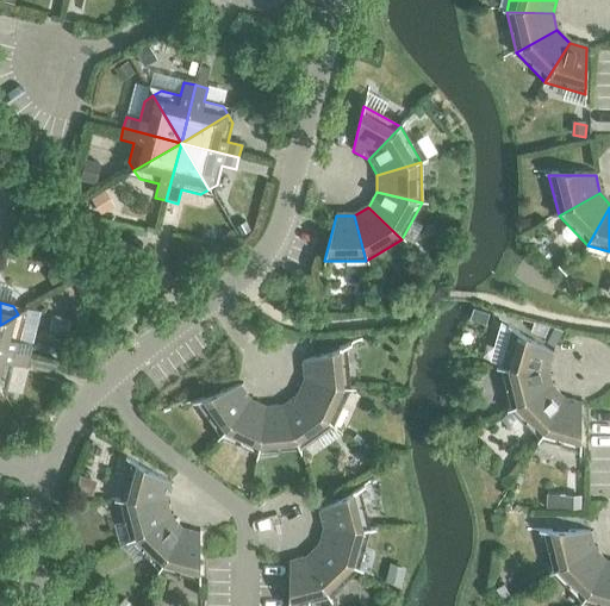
[(0,325),(0,349),(29,357),(32,345),(18,342),(23,323),(18,314),(0,325)]
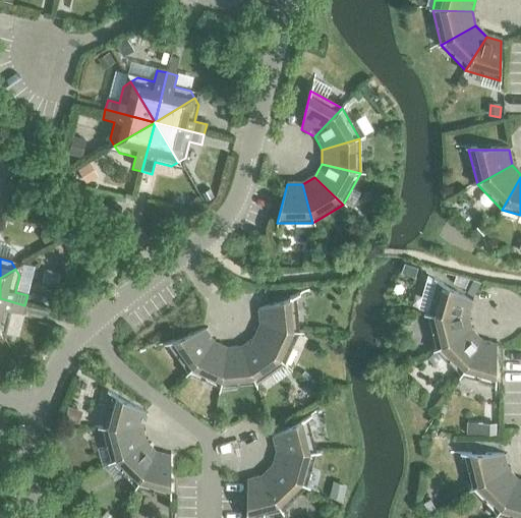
[(427,317),(467,318),(471,302),(437,282),(427,317)]
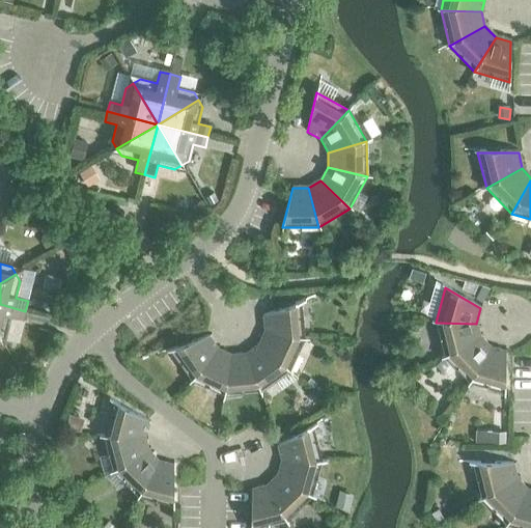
[(264,333),(304,339),(301,303),(262,316),(264,333)]
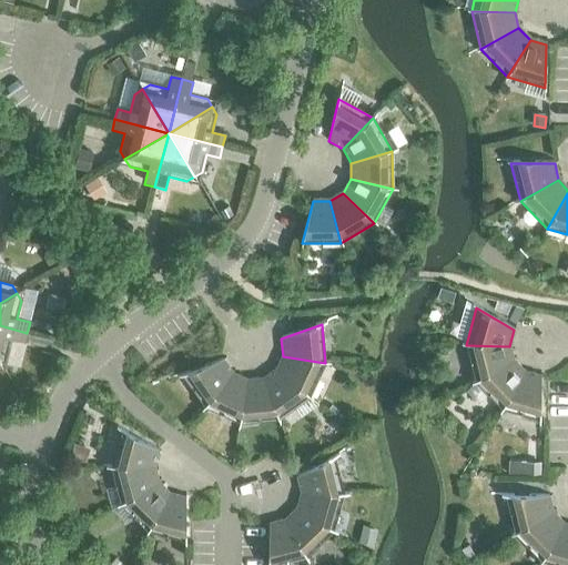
[(24,344),(27,333),(0,325),(0,362),(7,359),(11,341),(24,344)]
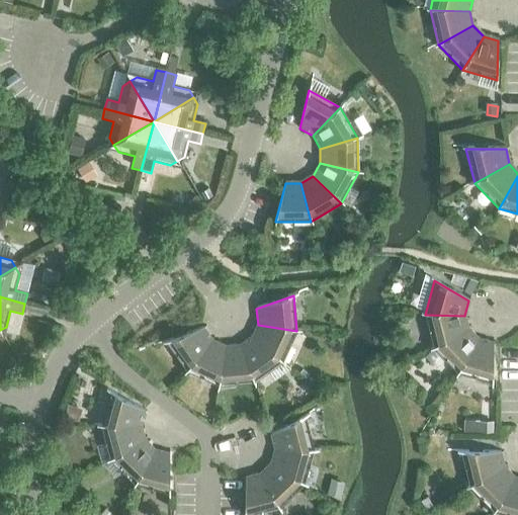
[(467,330),(464,316),(425,315),(433,349),(467,330)]
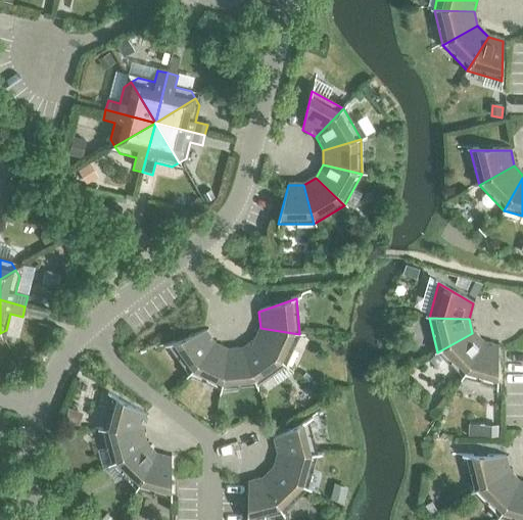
[(285,366),(299,334),(260,328),(254,341),(285,366)]
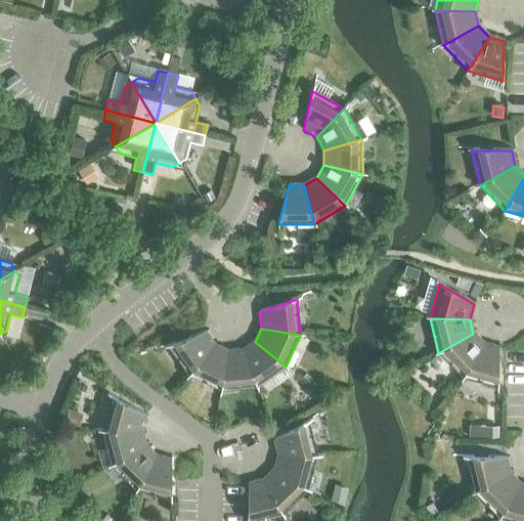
[(189,376),(215,345),(206,333),(168,347),(189,376)]
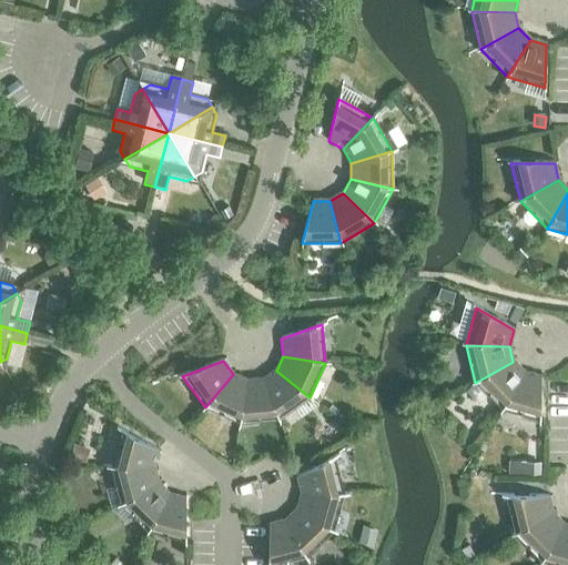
[(501,411),(524,373),(513,362),(475,383),(501,411)]
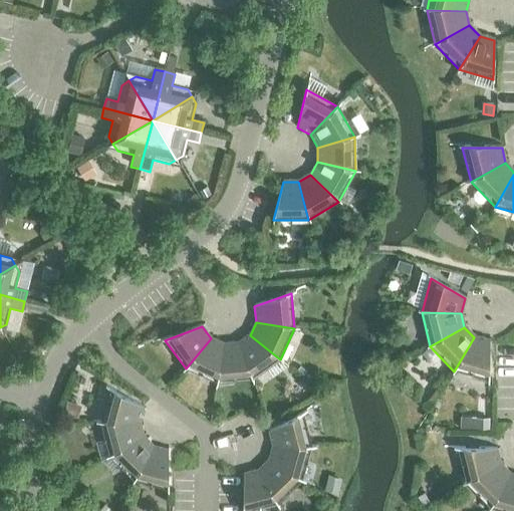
[(252,380),(280,359),(250,335),(238,343),(252,380)]
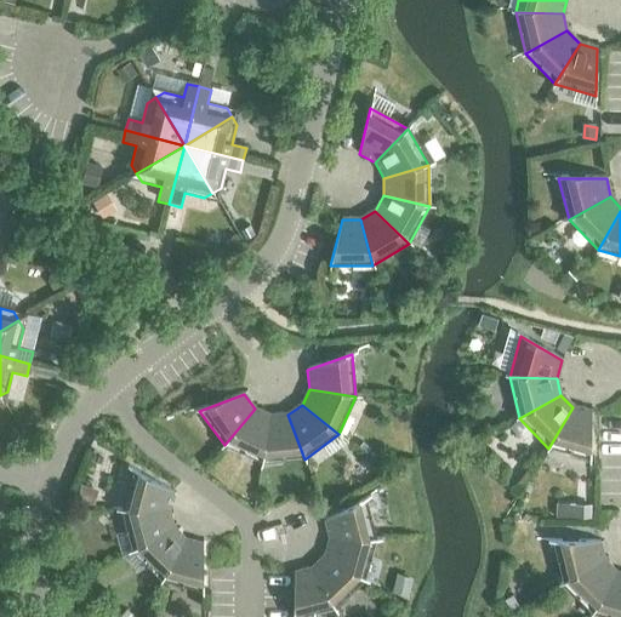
[(573,407),(548,449),(591,460),(591,412),(573,407)]
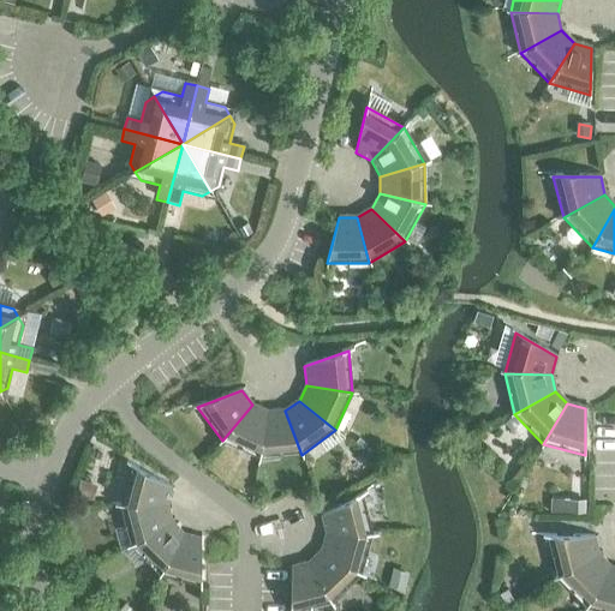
[(260,459),(268,412),(252,405),(222,441),(260,459)]
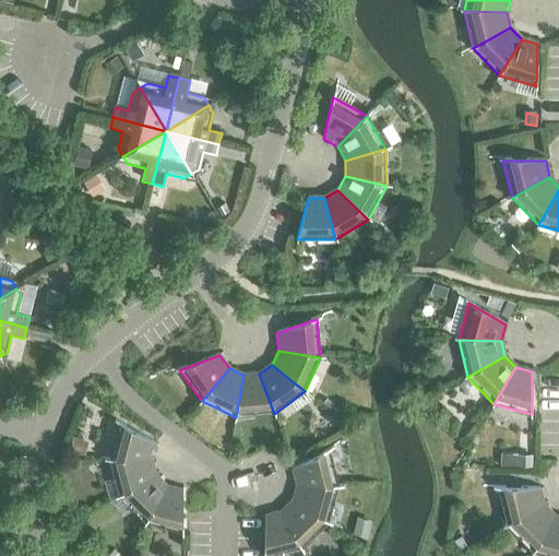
[(236,417),(274,414),(259,374),(244,375),(236,417)]
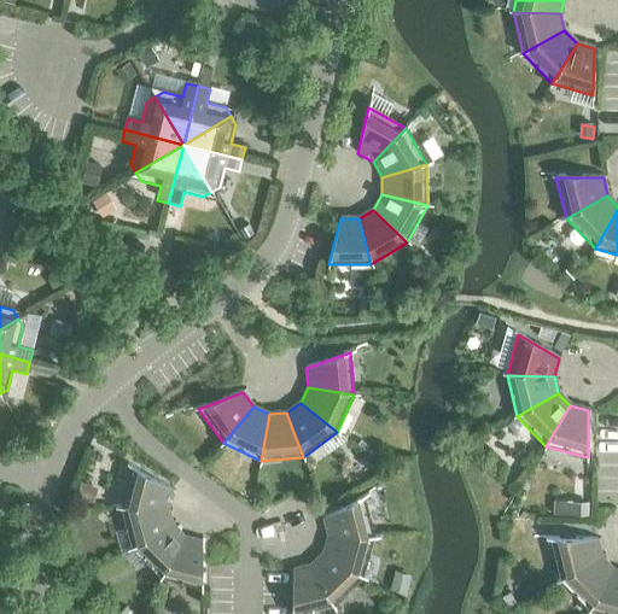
[(120,509),(168,508),(172,491),(132,468),(120,509)]
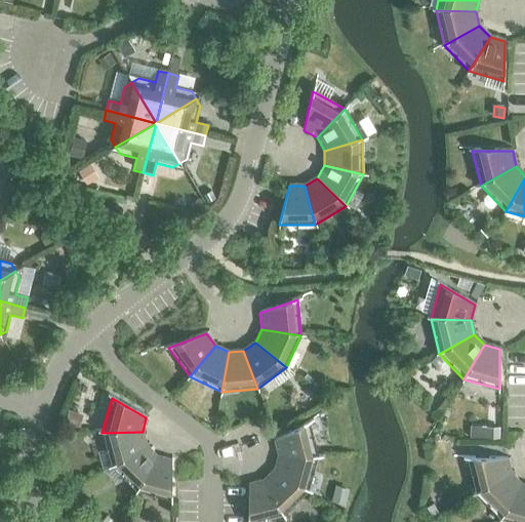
[(278,456),(318,457),(309,423),(274,442),(278,456)]
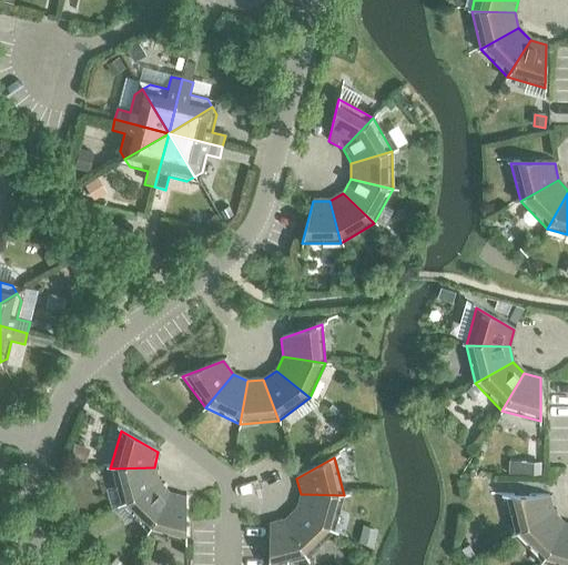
[(121,505),(158,483),(154,467),(110,468),(121,505)]
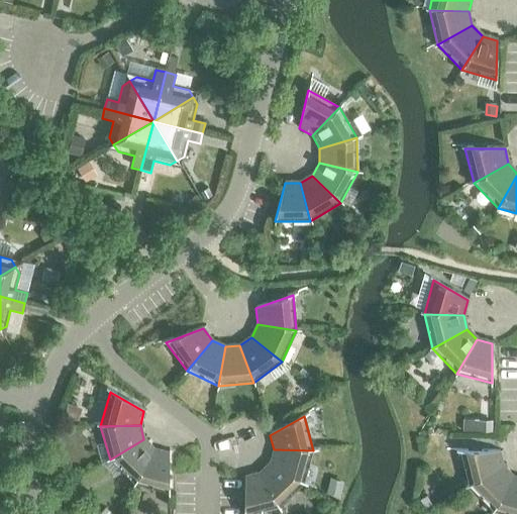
[(134,485),(154,450),(143,439),(110,459),(134,485)]
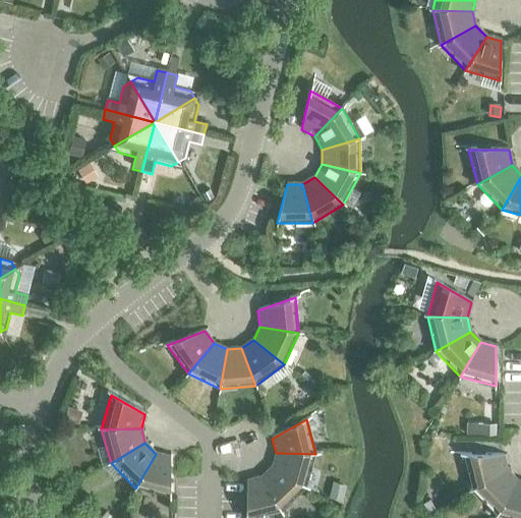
[(305,487),(315,454),(276,453),(272,467),(305,487)]
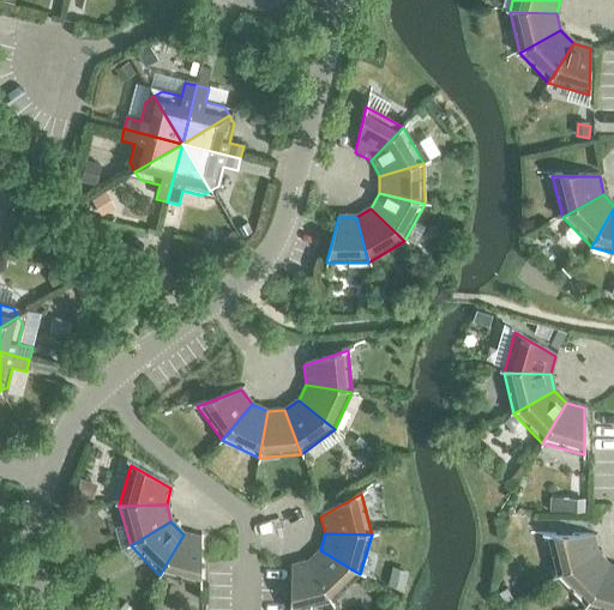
[(184,535),(160,575),(200,586),(200,538),(184,535)]
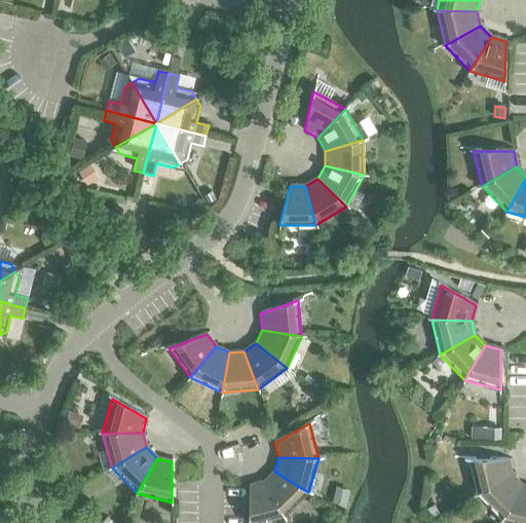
[(477,495),(512,476),(508,460),(467,459),(477,495)]
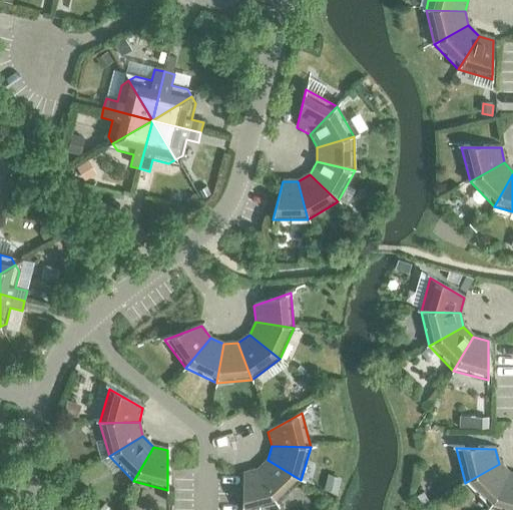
[(277,504),(301,480),(268,460),(258,470),(277,504)]
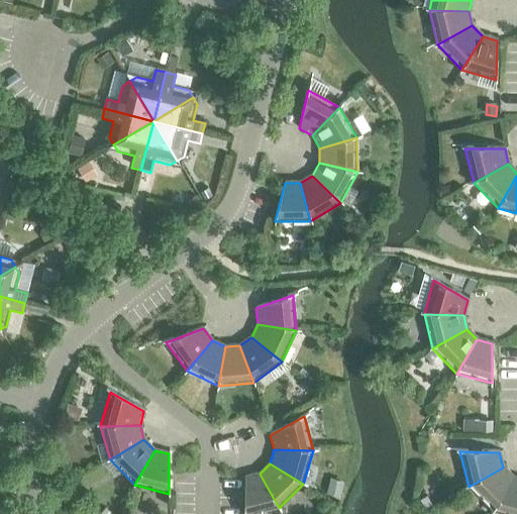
[(493,511),(513,478),(503,468),(469,487),(493,511)]
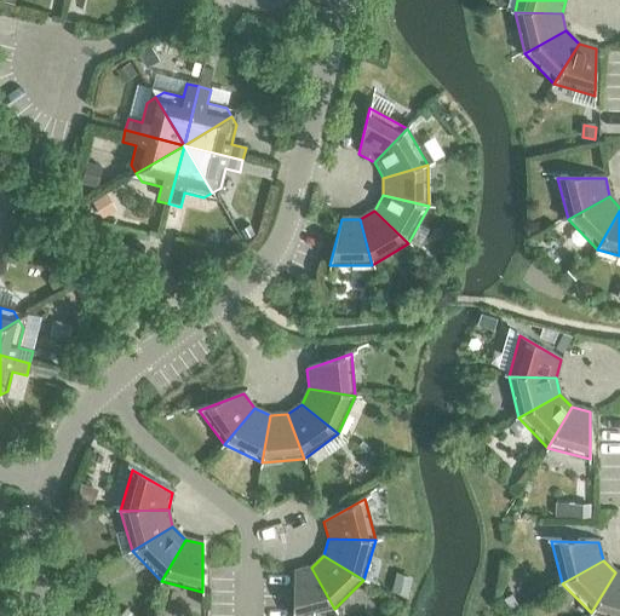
[(309,615),(334,609),(311,568),(293,573),(293,615),(309,615)]
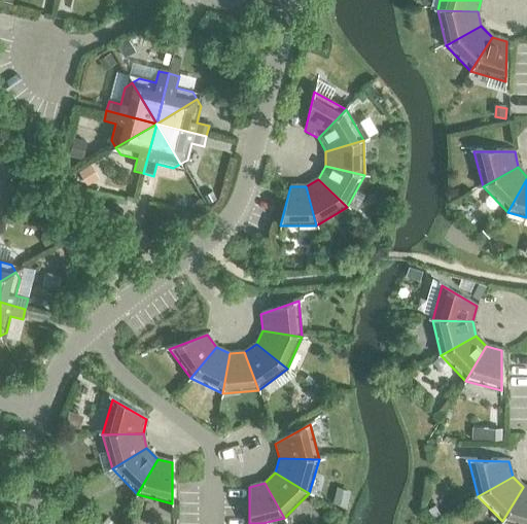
[(526,523),(526,488),(523,487),(502,521),(511,523),(526,523)]
